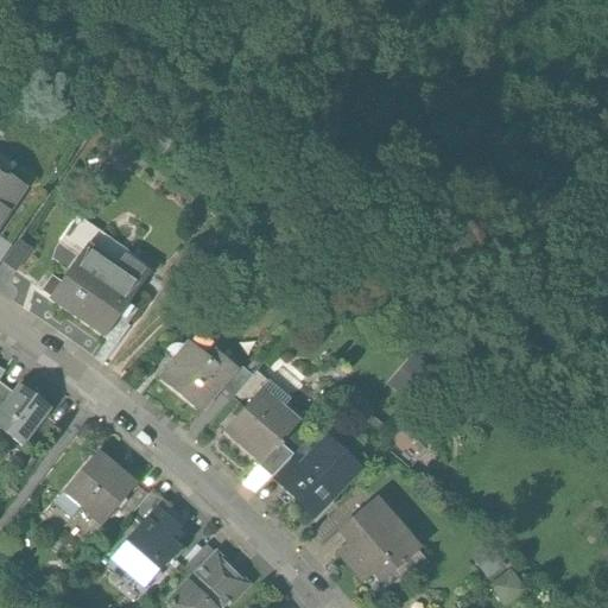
[(0,223),(24,190),(0,173),(0,223)]
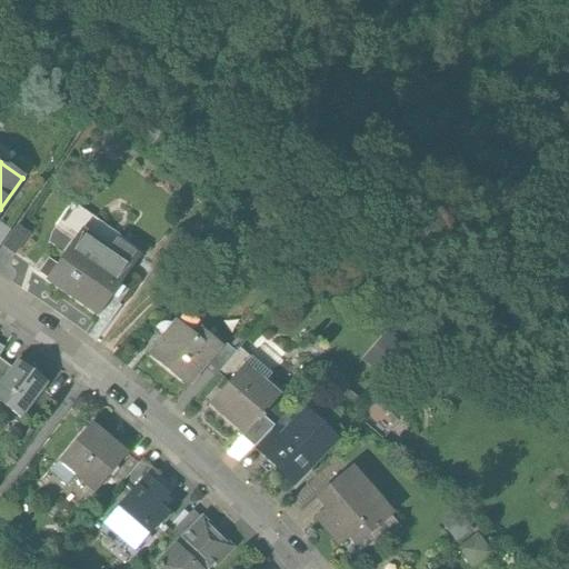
[(16,225),(1,246),(13,255),(28,233),(16,225)]
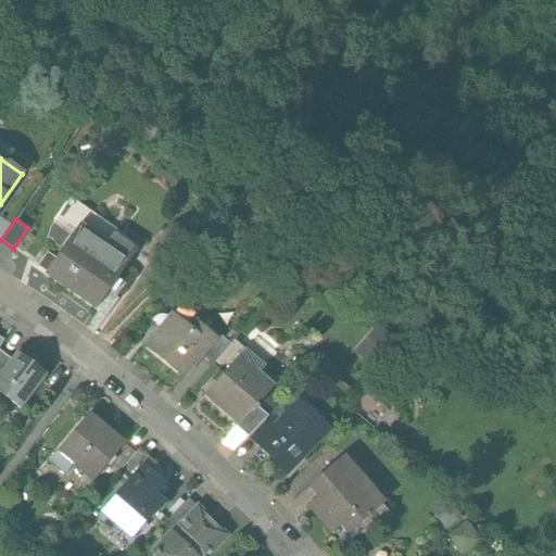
[(110,243),(79,225),(45,274),(96,310),(138,250),(116,235),(110,243)]
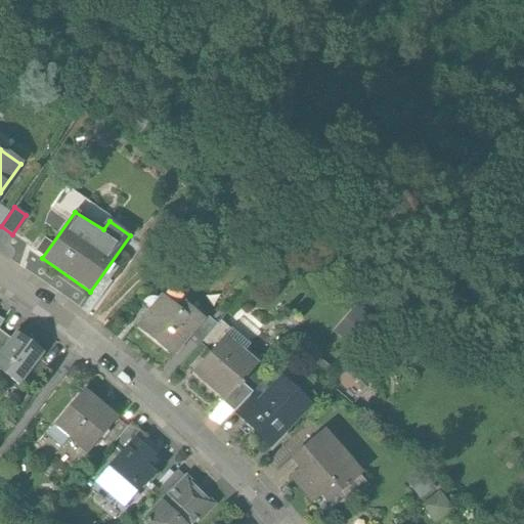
[(154,306),(137,325),(172,355),(191,333),(206,315),(204,313),(202,316),(187,304),(190,301),(172,286),(160,299),(156,297),(154,306)]
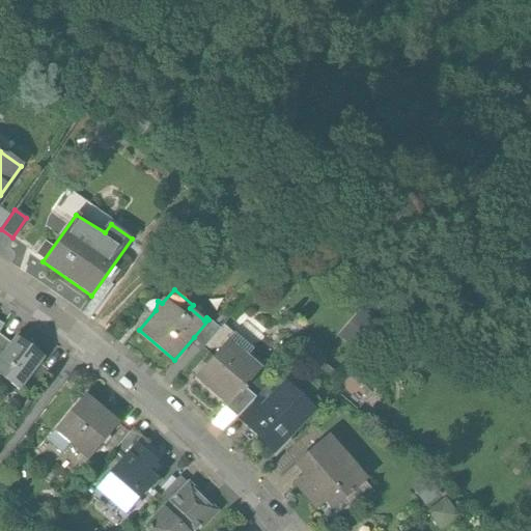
[(208,319),(194,337),(203,345),(219,328),(208,319)]
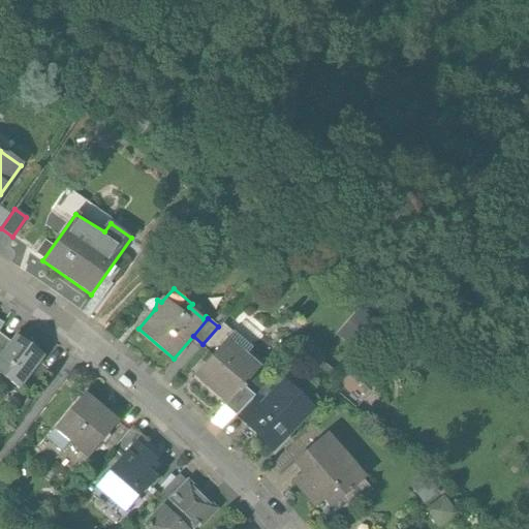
[(203,344),(199,348),(211,356),(225,340),(226,341),(232,333),(221,323),(218,327),(203,344)]
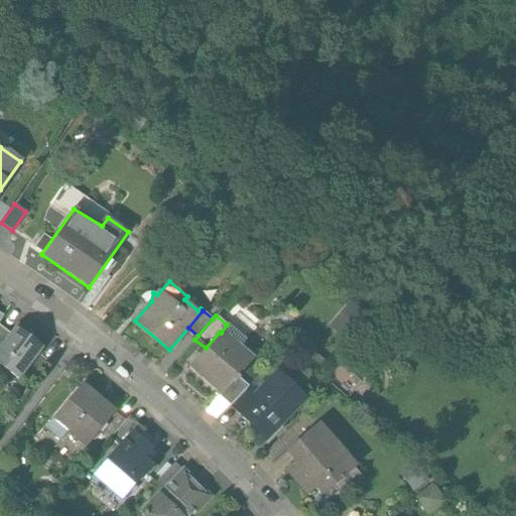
[(0,346),(11,333),(0,323),(0,346)]
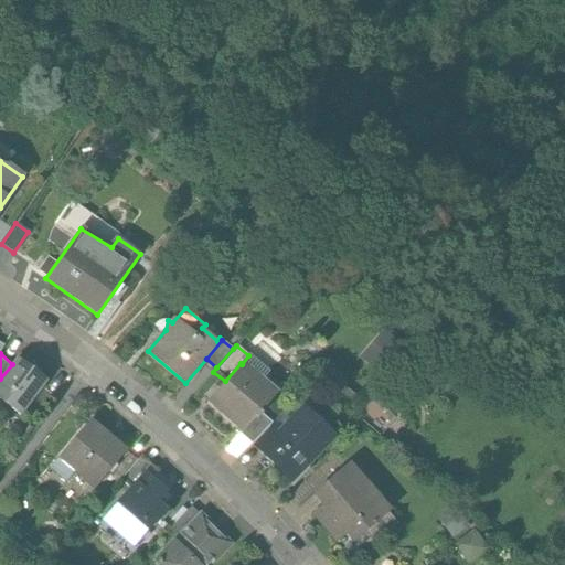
[(49,381),(18,356),(12,364),(0,379),(0,401),(20,417),(49,381)]
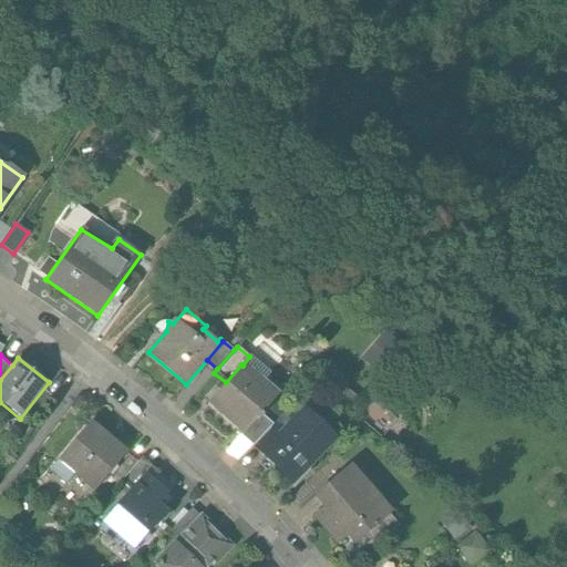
[(226,382),(207,403),(240,432),(243,434),(259,415),(272,401),(270,400),(276,393),(243,366),(241,364),(226,382)]
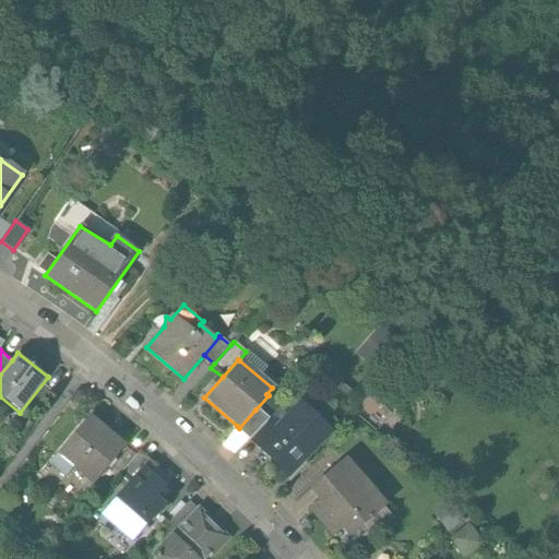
[(297,406),(274,431),(259,449),(286,475),(325,432),(297,406)]
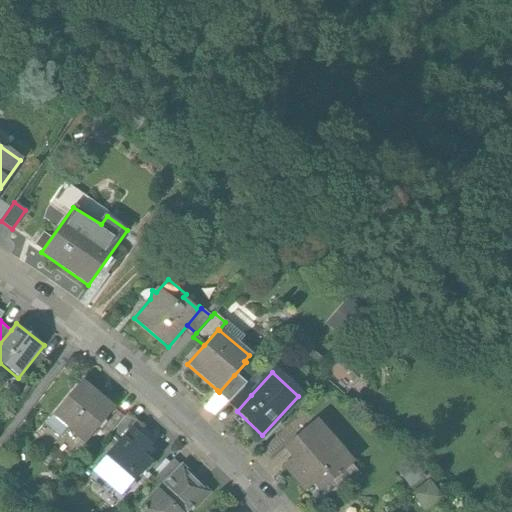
[(234,375),(219,392),(217,390),(216,392),(226,403),(242,387),(244,384),(234,375)]
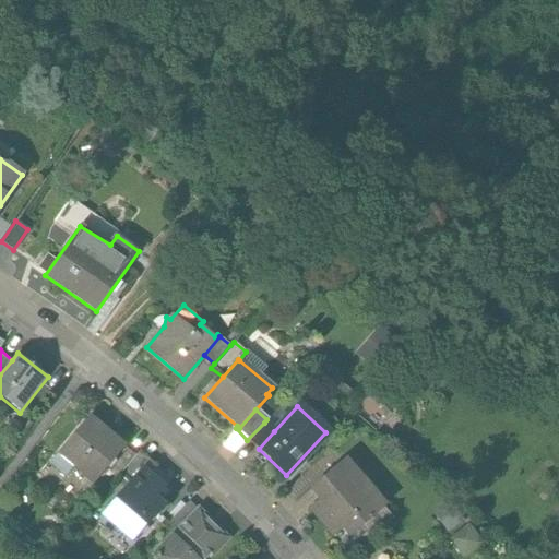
[(92,416),(61,454),(97,483),(109,467),(128,445),(92,416)]
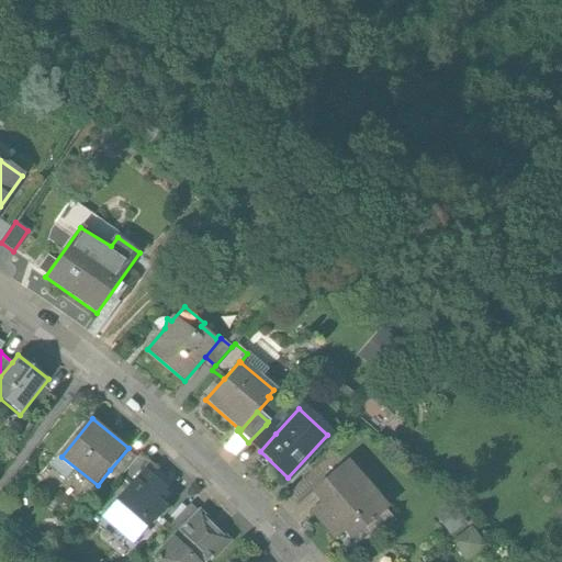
[(266,425),(248,442),(259,453),(260,451),(276,434),(266,425)]
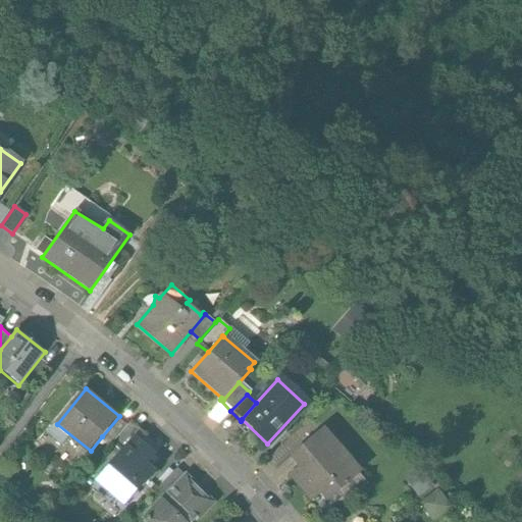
[(119,416),(102,436),(110,444),(111,442),(128,423),(119,416)]
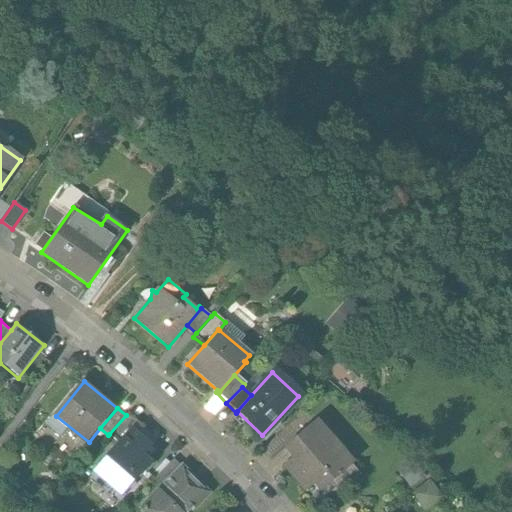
[(126,415),(109,434),(118,442),(130,429),(139,437),(146,429),(127,413),(126,415)]
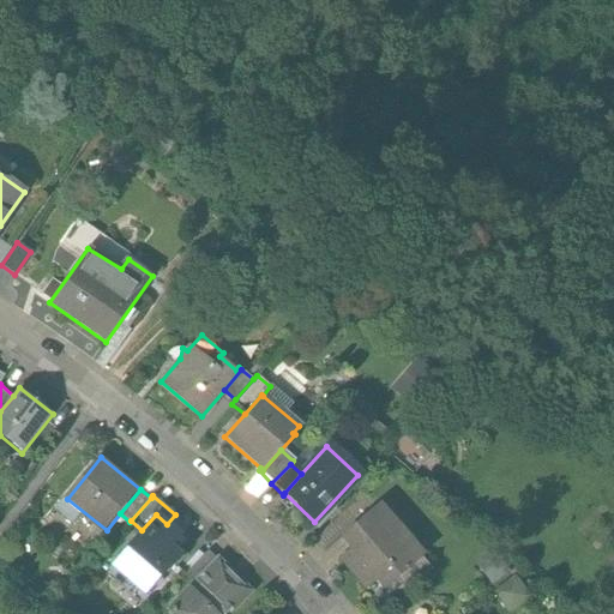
[(420,557),(377,505),(354,525),(365,539),(342,558),(367,588),(377,579),(385,588),(397,577),(420,557)]
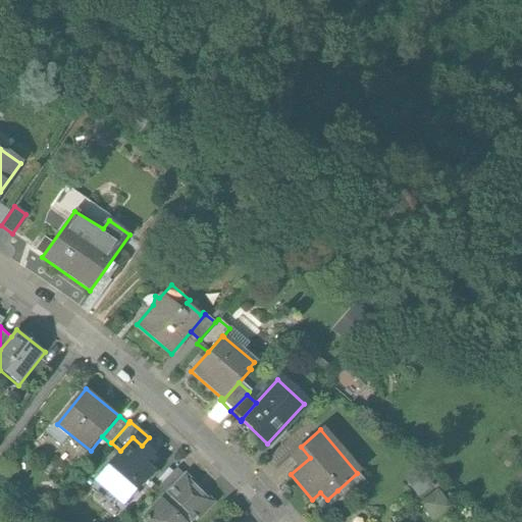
[(142,446),(133,437),(120,451),(99,475),(108,483),(105,487),(125,505),(143,485),(145,486),(157,472),(152,467),(158,460),(142,446)]
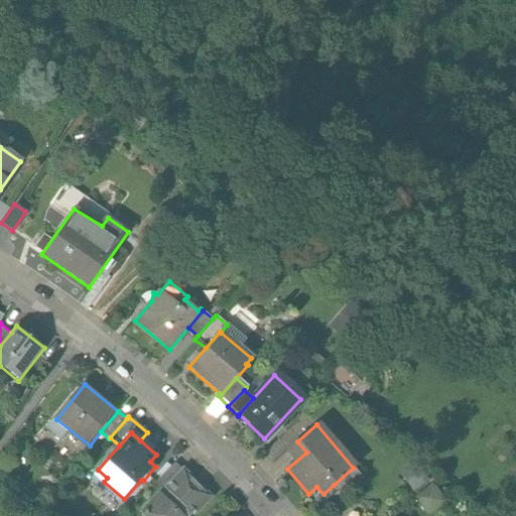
[(171,464),(154,482),(164,491),(181,474),(171,464)]
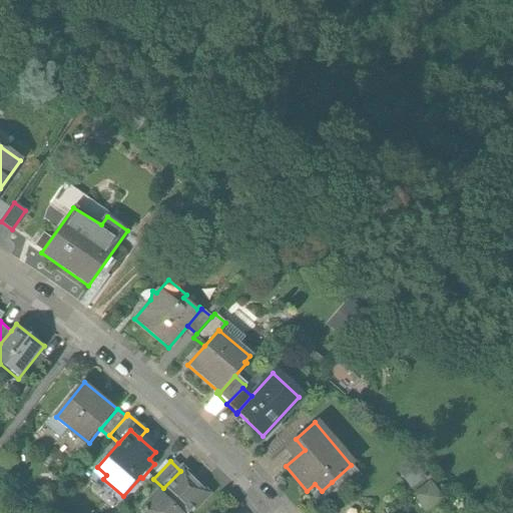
[(351,465),(332,482),(341,492),(360,474),(351,465)]
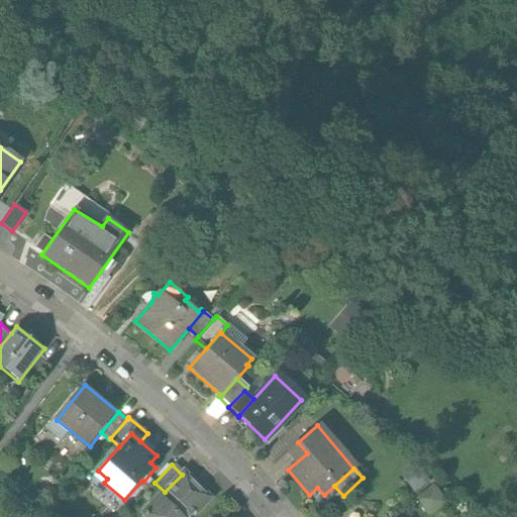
[(165,492),(143,514),(146,516),(189,516),(210,496),(185,472),(182,475),(165,492)]
